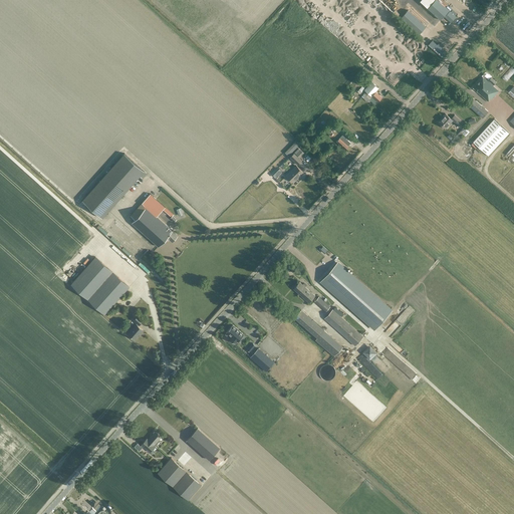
[(437,0),(435,0),(434,2),(432,0),(431,0),(430,2),(432,4),(428,8),(441,20),(444,16),(445,16),(451,22),(456,16),(450,11),(437,0)]
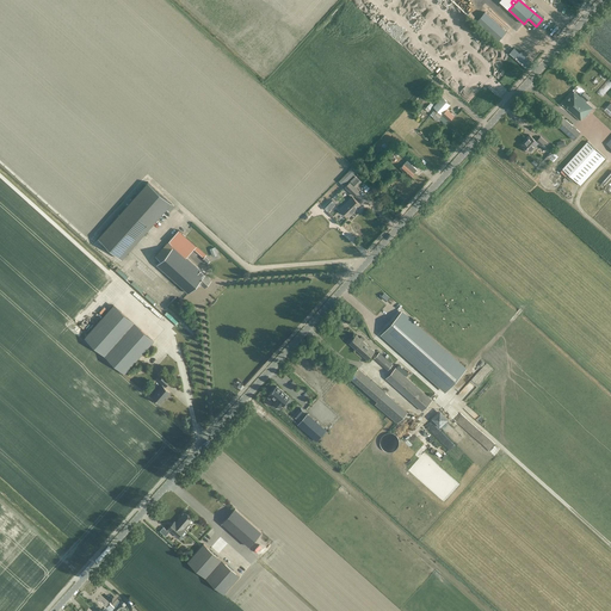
[(498,41),(506,31),(485,11),(476,20),(498,41)]
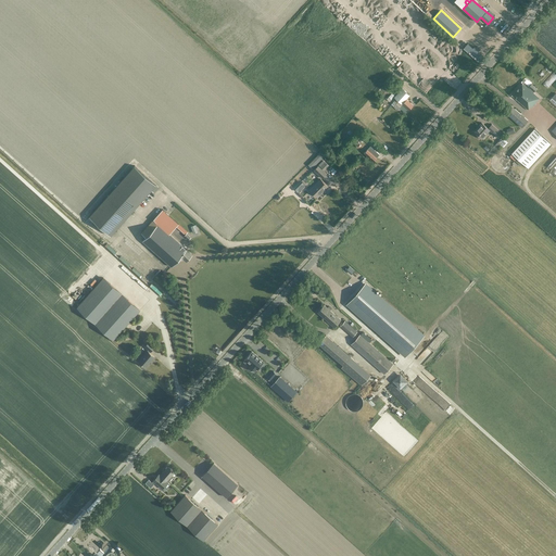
[(548,87),(555,79),(552,75),(544,84),(548,87)]
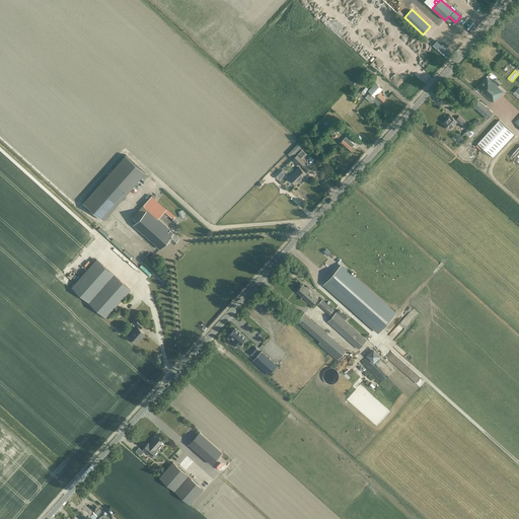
[(503,92),(498,86),(499,85),(499,86),(501,83),(497,79),(494,83),(488,78),(477,89),(493,102),(495,98),(496,99),(503,92)]
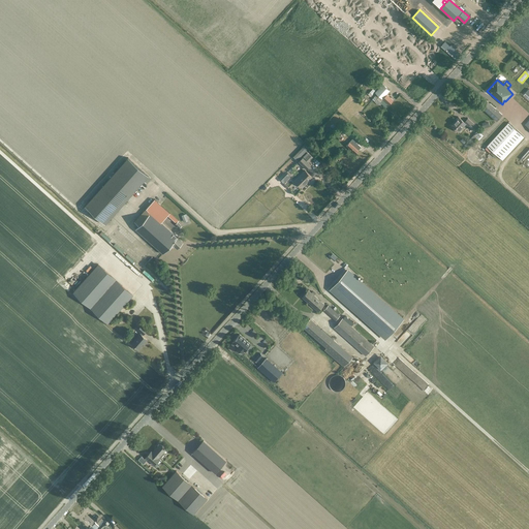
[(390,90),(382,84),(375,92),(377,94),(382,98),(383,97),(390,90)]
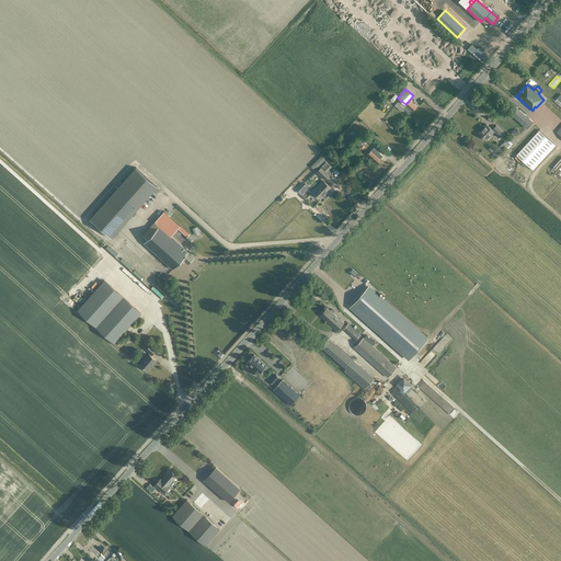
[(411,100),(408,103),(407,103),(405,104),(400,100),(400,101),(399,102),(398,101),(395,105),(397,107),(400,104),(410,113),(412,111),(418,106),(411,100)]
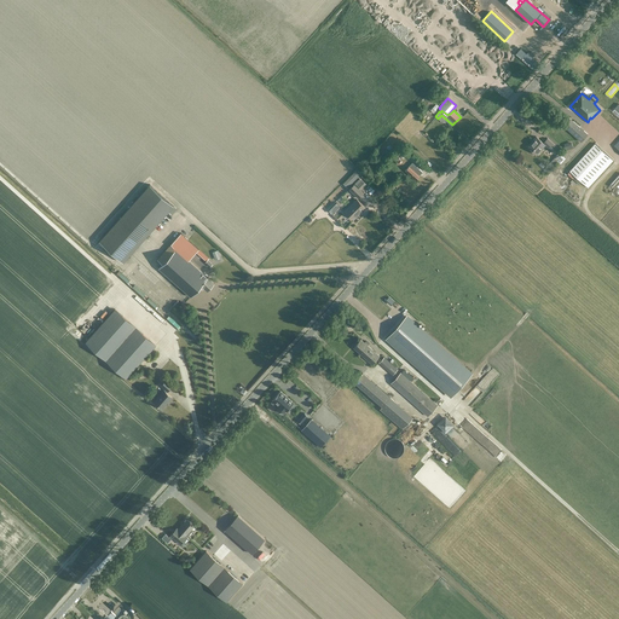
[(572,119),(565,127),(582,142),(588,134),(572,119)]
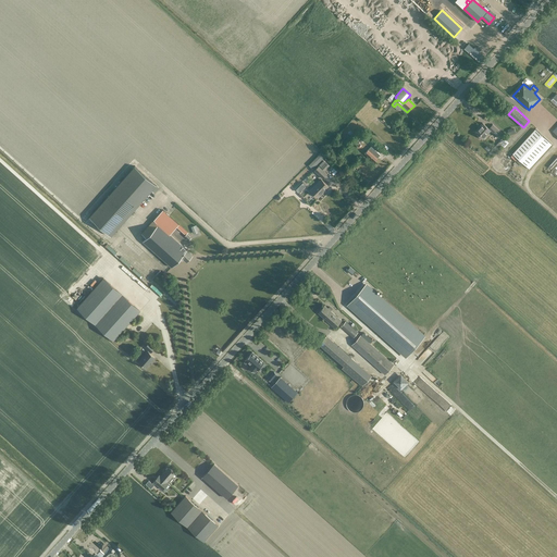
[(484,137),(491,130),(482,122),(479,126),(474,132),(479,135),(480,133),(484,137)]
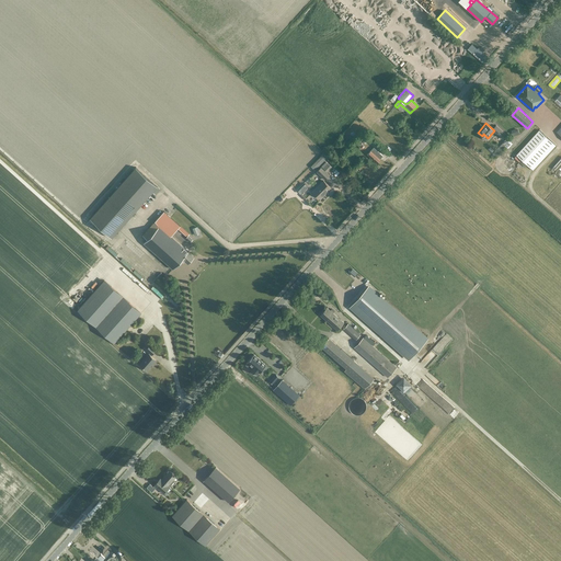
[(496,125),(492,129),(494,132),(502,139),(506,134),(496,125)]
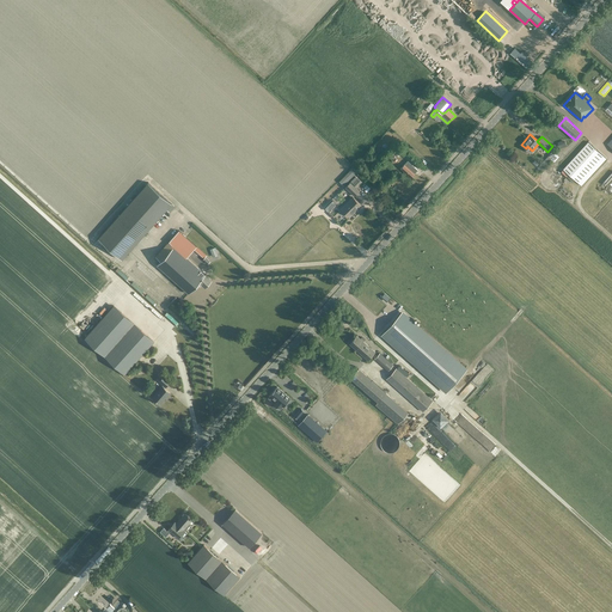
[(581,185),(606,158),(588,142),(563,170),(581,185)]
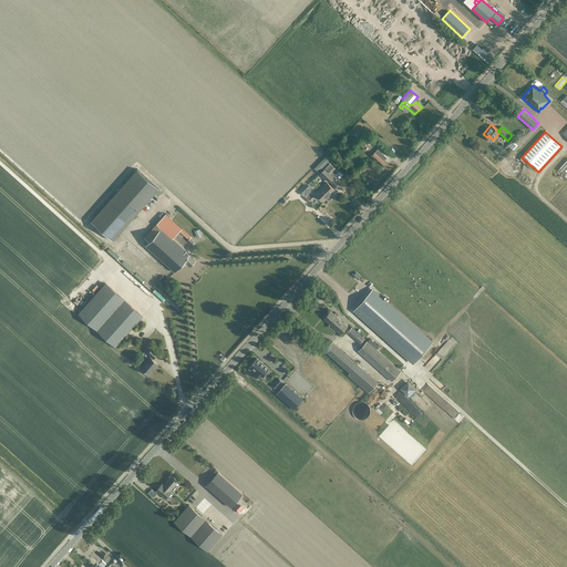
[(518,145),(513,140),(498,155),(501,157),(509,147),(513,151),(518,145)]
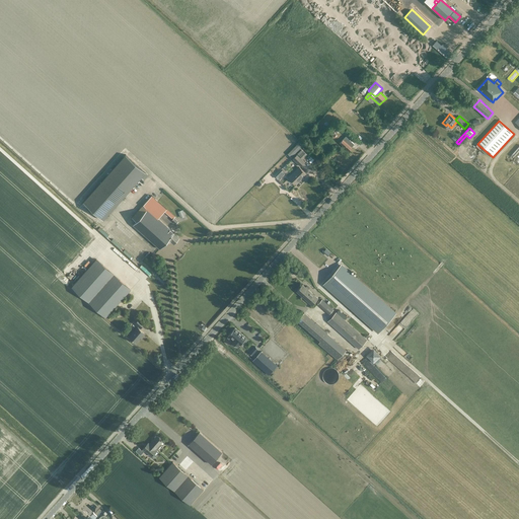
[(352,147),(355,144),(346,137),(340,143),(349,151),(353,148),(352,147)]
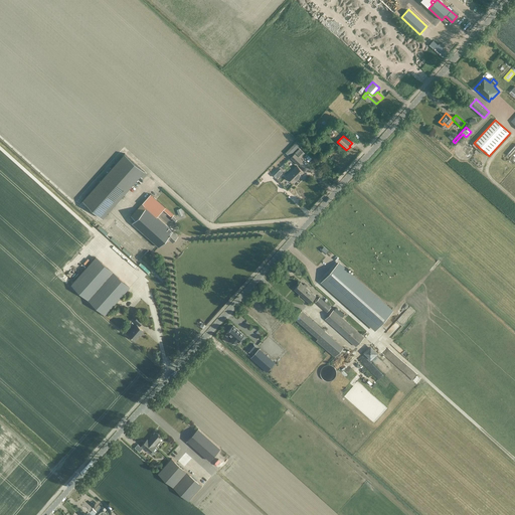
[(104,218),(141,176),(143,178),(147,173),(145,171),(125,153),(82,200),(104,218)]
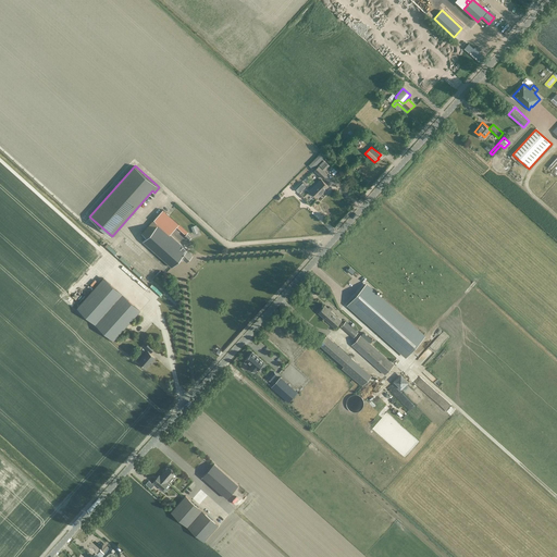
[(323,178),(327,174),(321,169),(318,173),(323,178)]
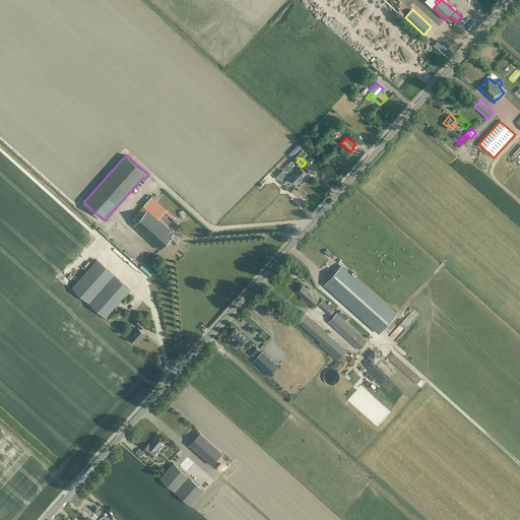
[(297,184),(307,174),(300,167),(289,177),(297,184)]
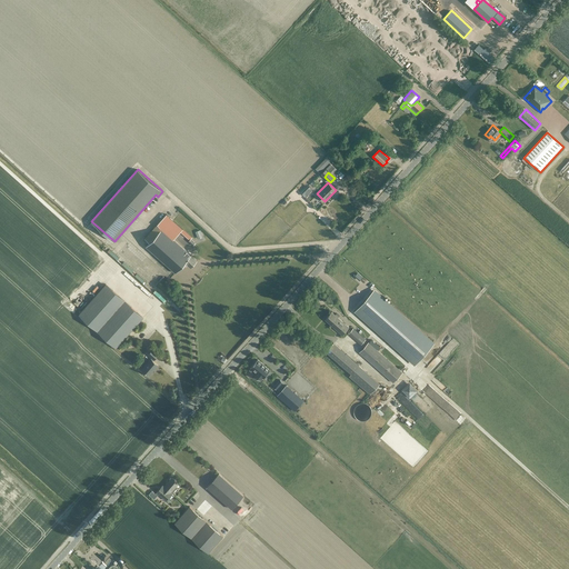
[(306,197),(312,189),(310,187),(302,193),(306,197)]
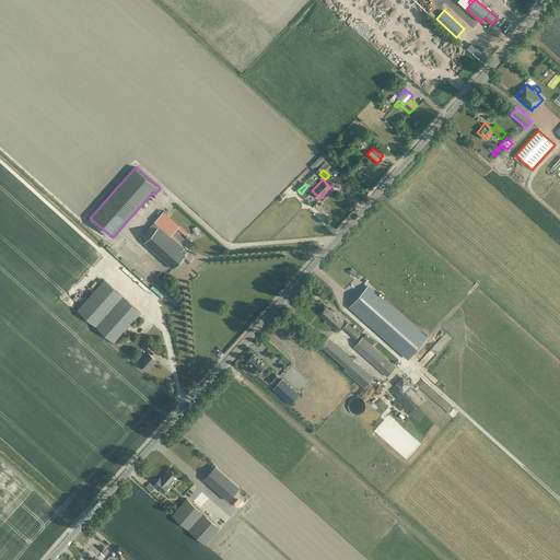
[(194,256),(171,235),(178,228),(187,235),(188,235),(189,233),(181,225),(164,210),(154,221),(142,235),(147,238),(143,243),(173,269),(182,258),(187,263),(194,256)]
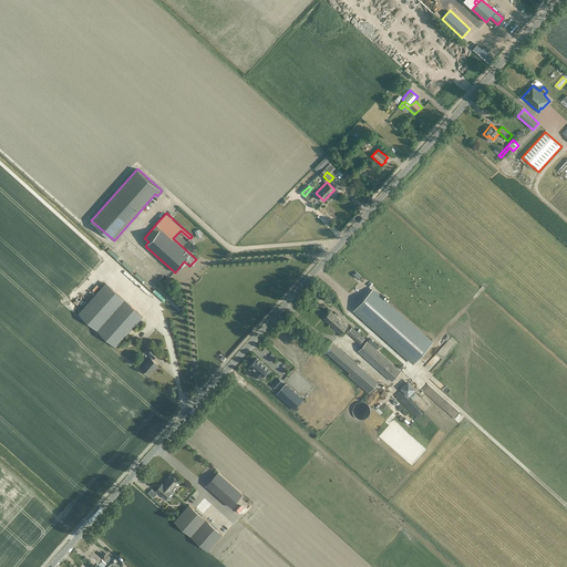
[(105,284),(101,288),(80,312),(117,346),(136,325),(140,327),(143,321),(141,320),(143,318),(105,284)]
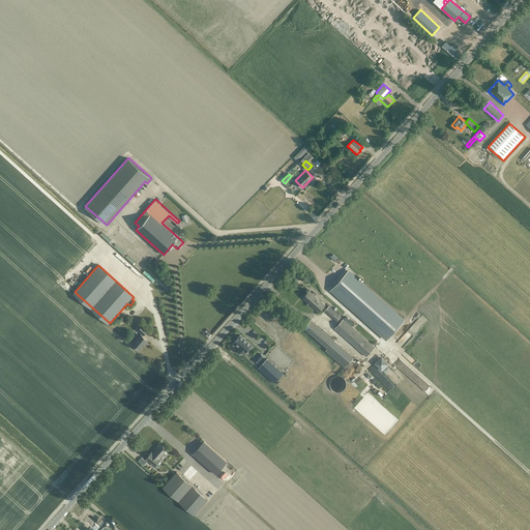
[(348,271),(332,289),(387,339),(404,321),(348,271)]
